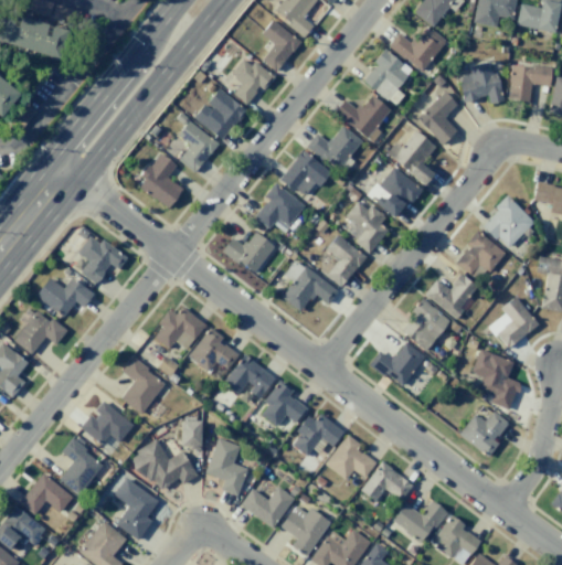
[(25,0),(23,7),(51,16),(54,3),(44,0),(25,0)]
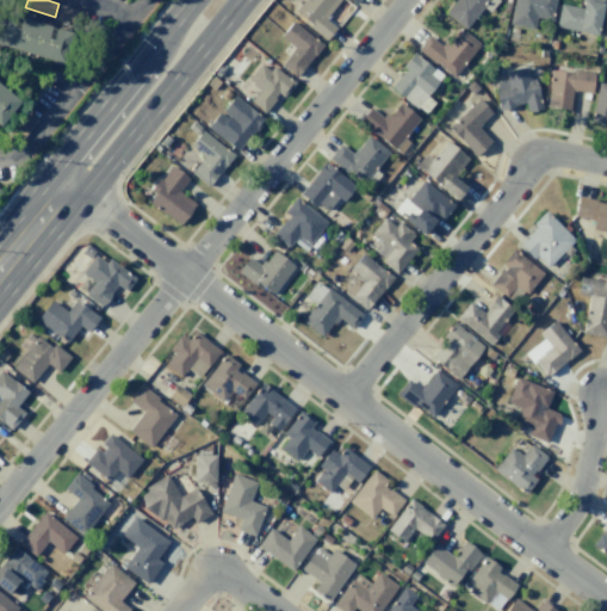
[(341,0),(305,0),(296,13),(329,39),(339,28),(328,19),(341,0)]
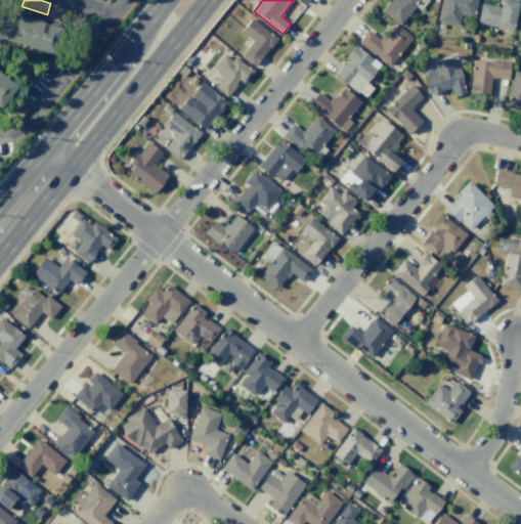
[(393,0),(384,11),(403,27),(425,0),(393,0)]
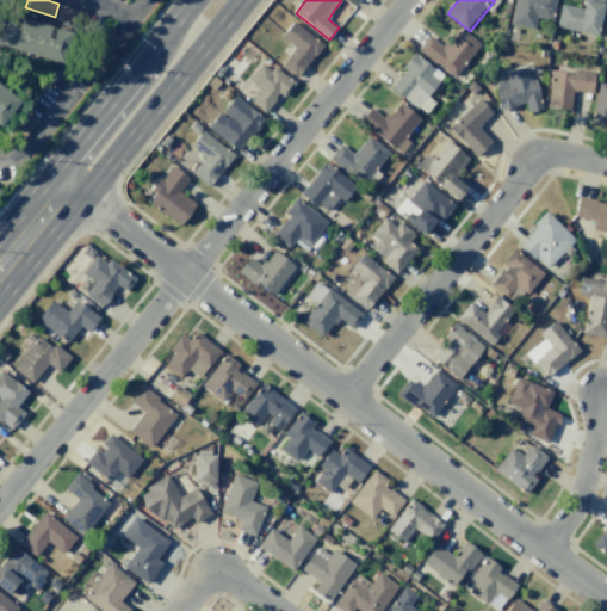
[(515,0),(511,25),(537,30),(539,18),(553,20),(557,0),(515,0)]
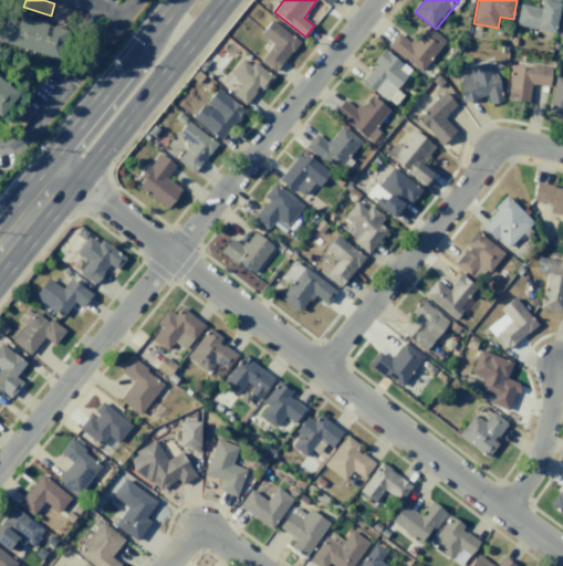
[(521,3),(517,24),(555,33),(562,0),(542,0),(541,8),(521,3)]
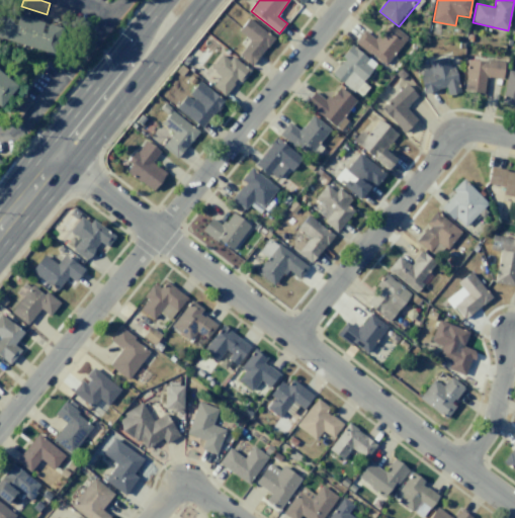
[(71,21),(74,10),(53,3),(49,14),(71,21)]
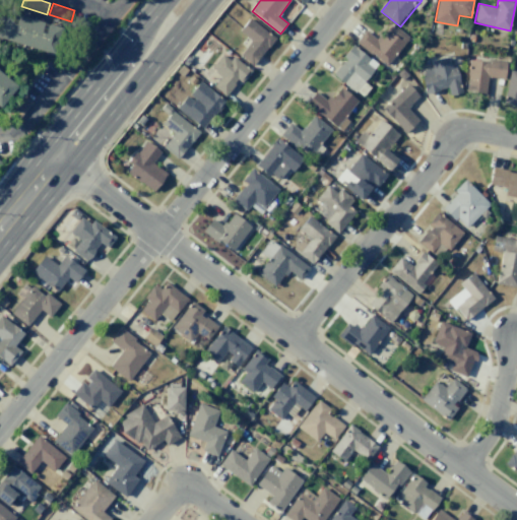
[(0,27),(0,37),(53,56),(62,28),(19,13),(17,20),(4,15),(0,27)]
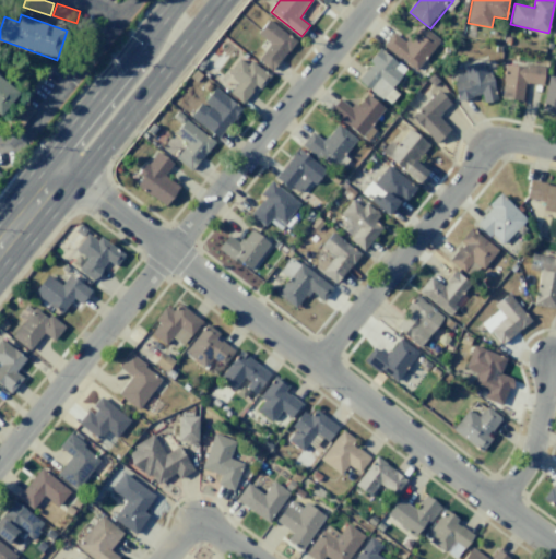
[(258,33),(271,44),(259,59),(273,71),(297,42),(270,19),(258,33)]
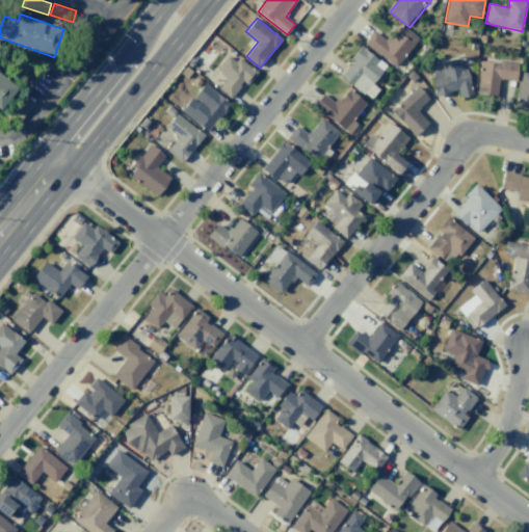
[(420,38),(402,24),(388,41),(375,31),(366,43),(397,68),(420,38)]
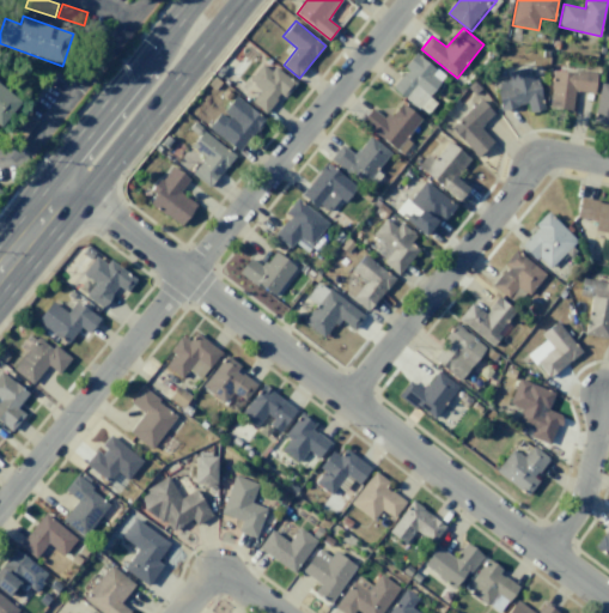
[(393,90),(430,114),(438,102),(431,97),(446,74),(416,54),(393,90)]
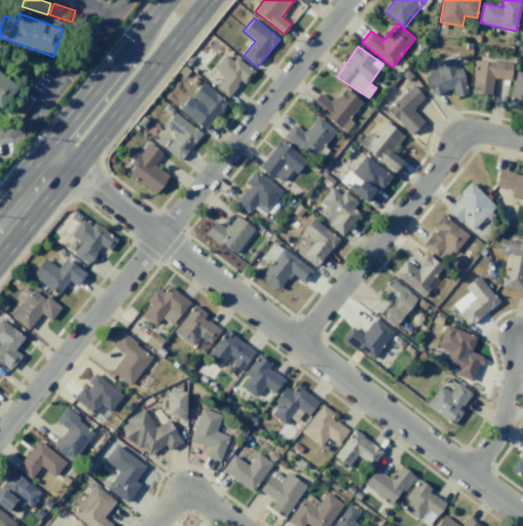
[(230,97),(243,81),(246,84),(255,72),(228,52),(215,70),(224,76),(217,86),(230,97)]
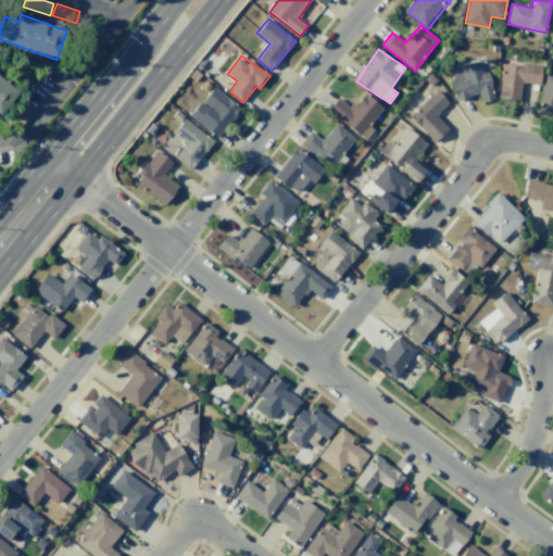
[(497,99),(489,71),(484,72),(481,60),(463,64),(465,72),(452,75),(457,100),(480,95),(482,102),(497,99)]
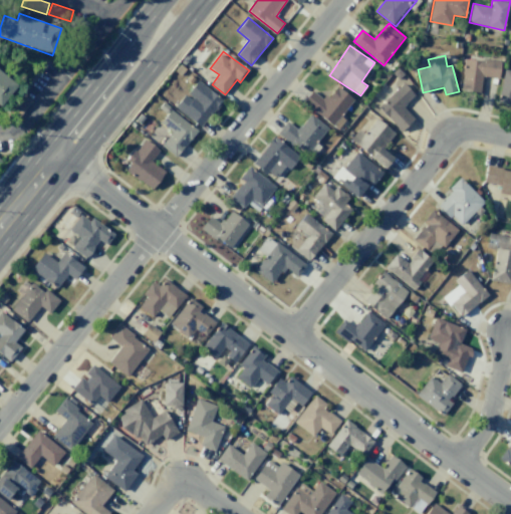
[(502,60),(464,59),(463,89),(483,90),(483,76),(501,77),(502,60)]
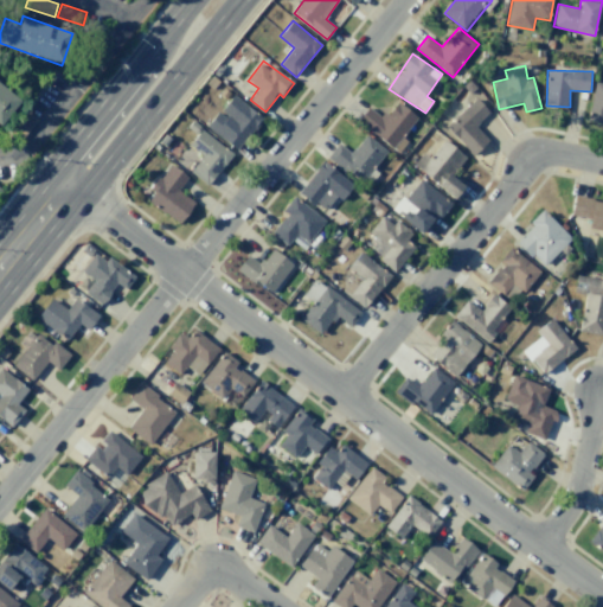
[(23,100),(0,82),(0,123),(2,126),(23,100)]
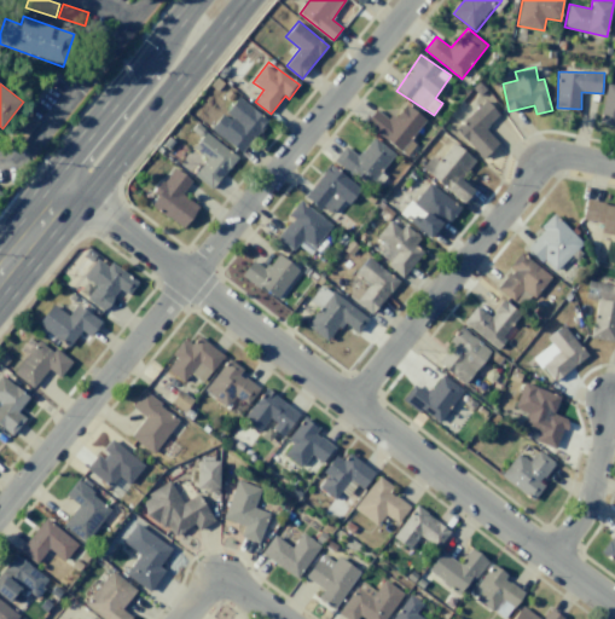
[(614,85),(608,84),(601,123),(614,126),(614,85)]
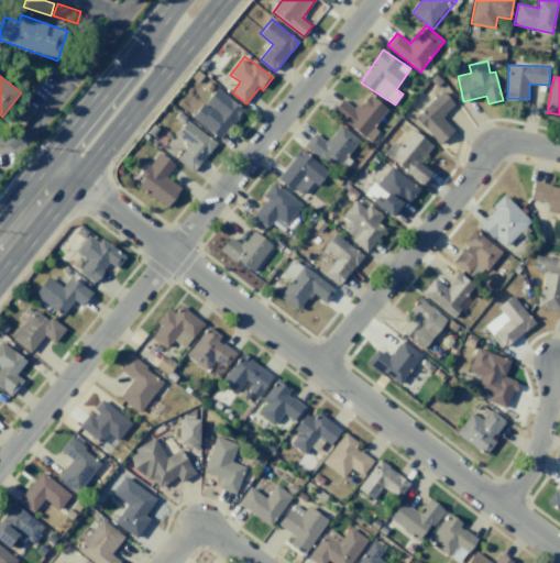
[(245,110),(217,87),(194,117),(221,140),(245,110)]
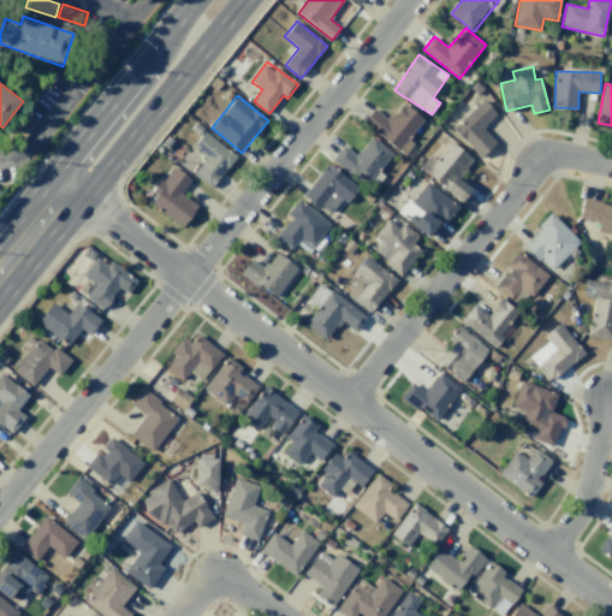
[(498,144),(485,126),(498,116),(487,101),(453,125),(479,159),(498,144)]
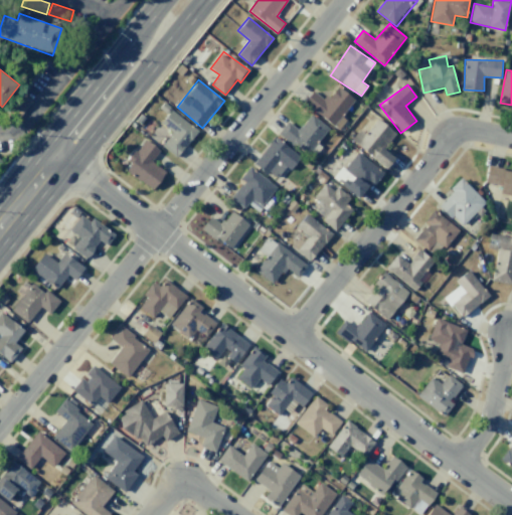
[(356,100),(338,86),(326,101),(314,91),(305,103),(339,130),(347,121),(342,117),(356,100)]
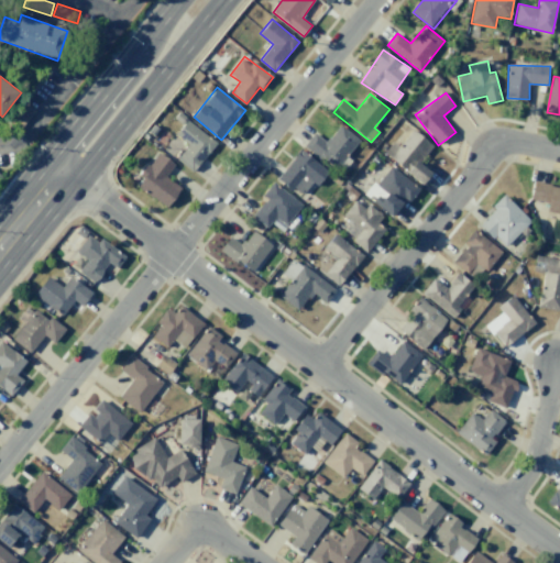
[(218,143),(188,120),(177,134),(190,144),(178,159),(195,172),(218,143)]
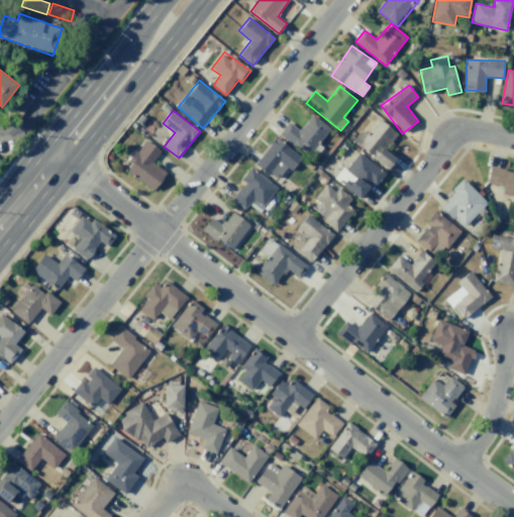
[(309,157),(331,129),(314,114),(300,130),(290,122),(281,133),(309,157)]
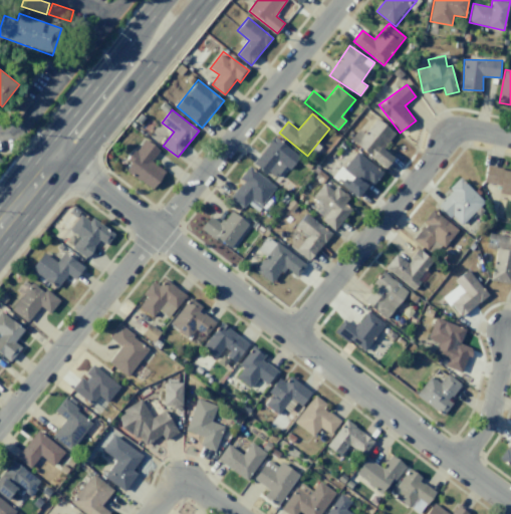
[(395,158),(384,150),(396,133),(377,118),(366,135),(359,130),(351,142),(388,168),(395,158)]
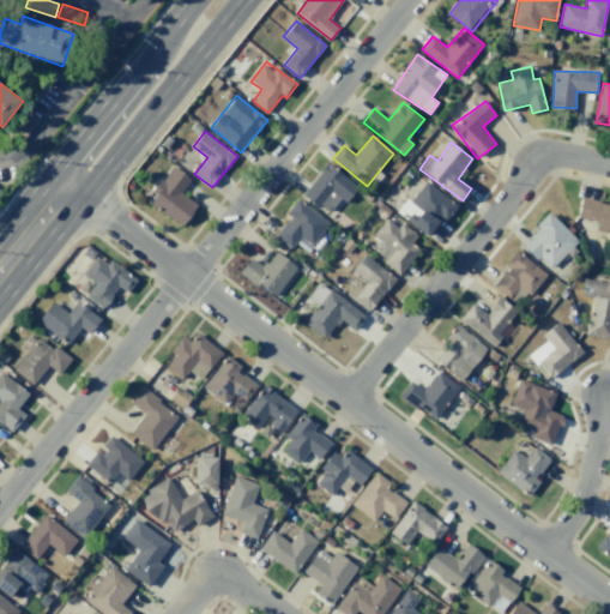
[(330,214),(342,198),(346,203),(360,187),(330,162),(305,194),(330,214)]
